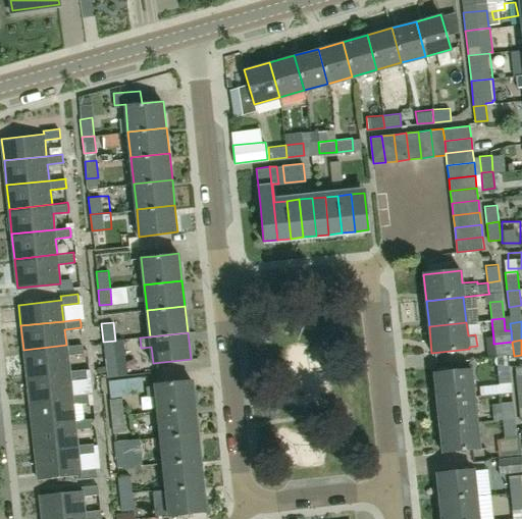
[(117,355),(115,341),(103,342),(105,356),(115,355),(117,355)]
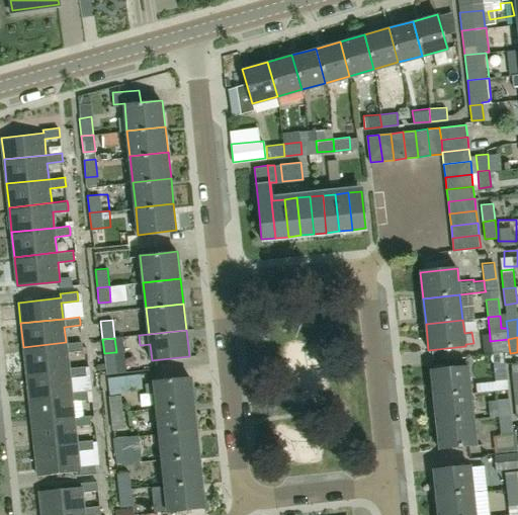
[(66,342),(23,347),(26,372),(68,367),(67,351),(83,349),(82,346),(82,341),(66,342)]
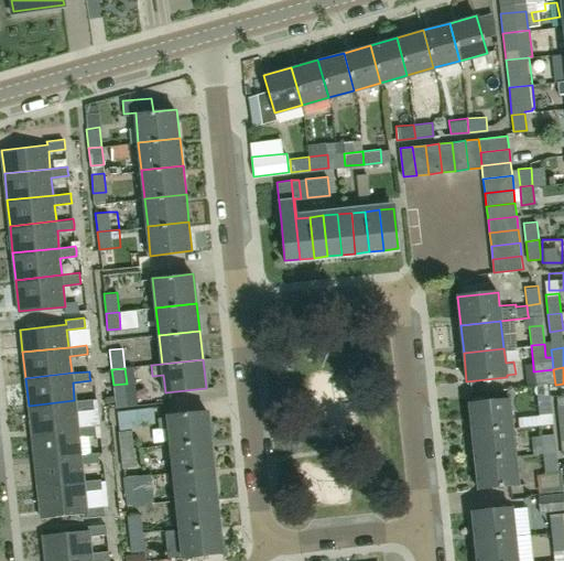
[(538,413),(551,413),(550,394),(537,395),(538,413)]
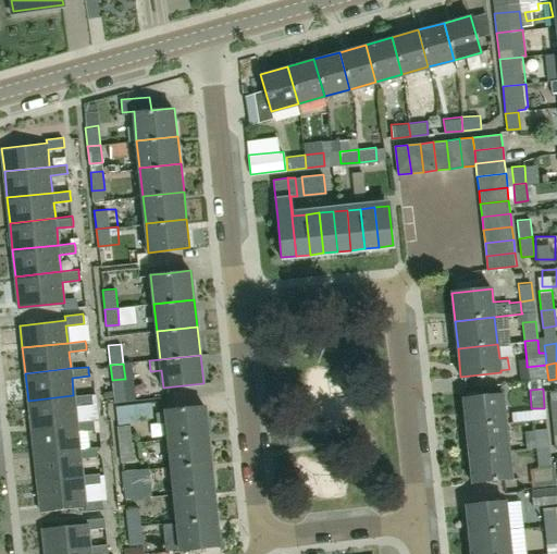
[(73,395),(28,401),(32,427),(76,421),(74,405),(93,403),(91,398),(90,393),(73,395)]
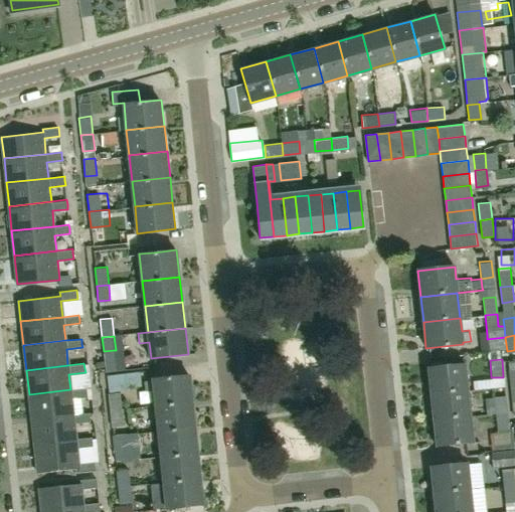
[(432,394),(468,390),(465,364),(428,368),(432,394)]
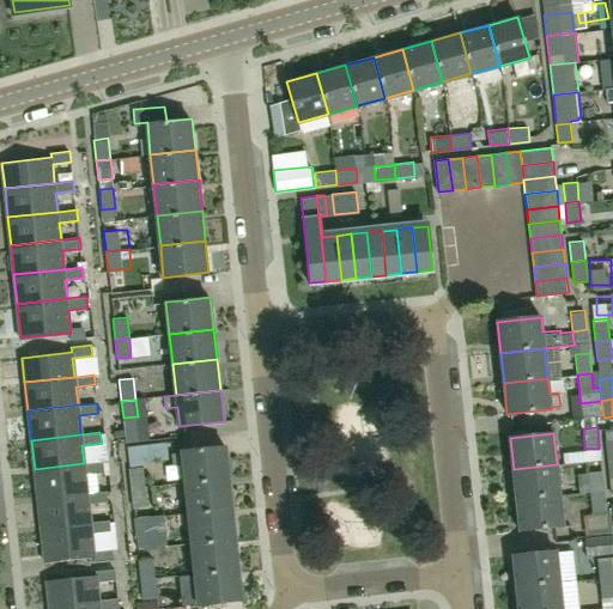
[(168,457),(165,439),(132,444),(134,462),(168,457)]
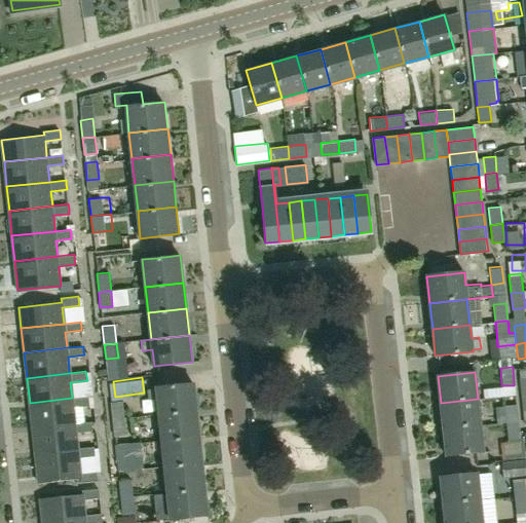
[(193,383),(161,386),(147,388),(148,399),(158,398),(159,414),(196,410),(193,383)]
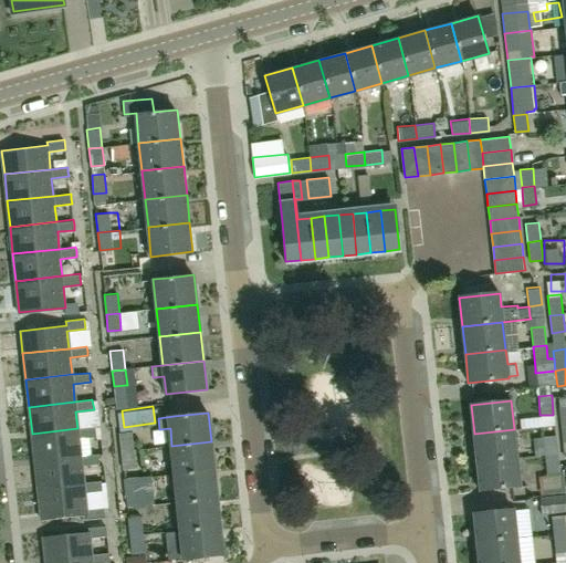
[(77,428),(32,434),(34,460),(81,455),(79,439),(96,437),(96,431),(95,427),(77,428)]
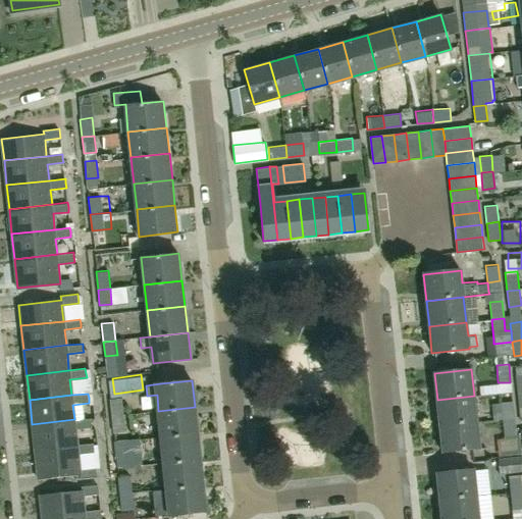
[(474,396),(437,400),(440,425),(477,421),(474,396)]
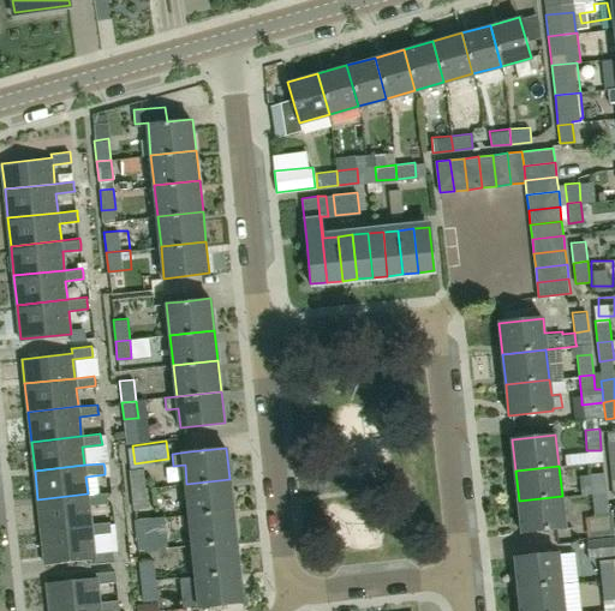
[(145,487),(143,467),(129,468),(131,490),(145,487)]
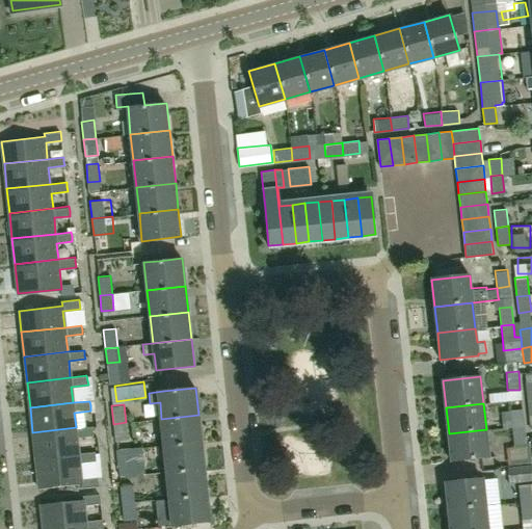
[(511,426),(524,425),(523,407),(510,408),(511,426)]
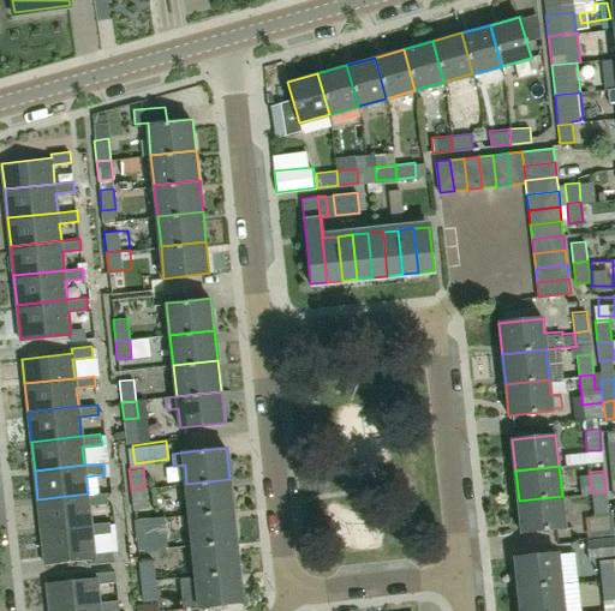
[(186,484),(190,514),(233,509),(230,479),(186,484)]
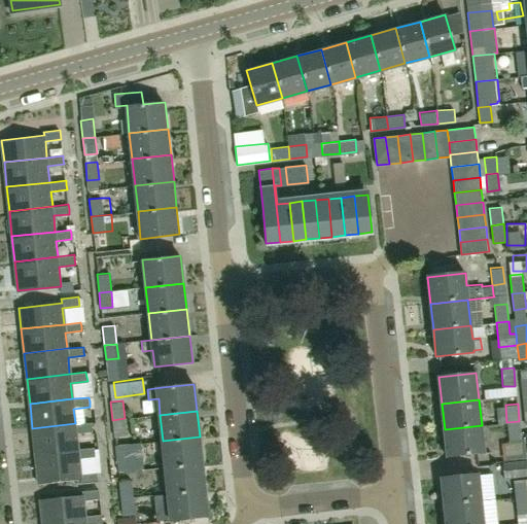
[(127,434),(125,418),(112,420),(114,435),(127,434)]
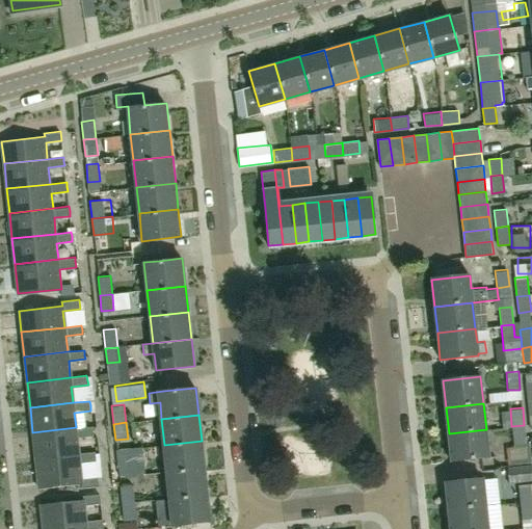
[(76,427),(32,432),(35,457),(79,453),(77,437),(94,434),(94,430),(92,425),(76,427)]
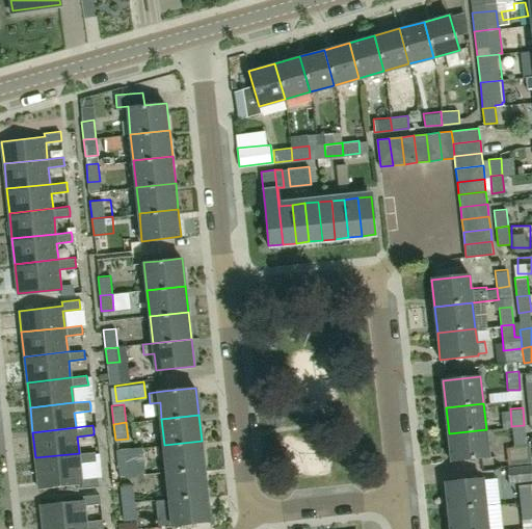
[(524,425),(511,426),(513,443),(526,442),(524,425)]
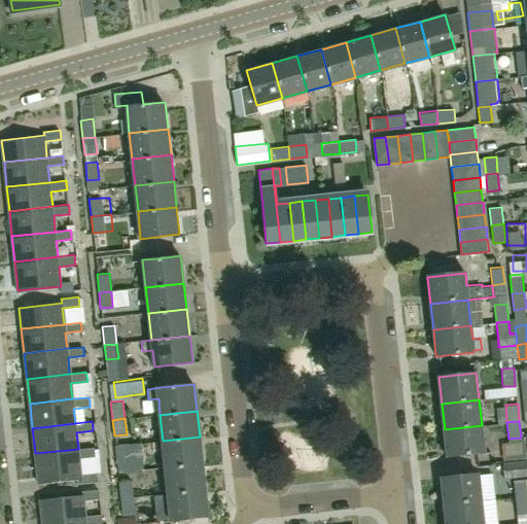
[(482,425),(445,429),(448,456),(485,452),(482,425)]
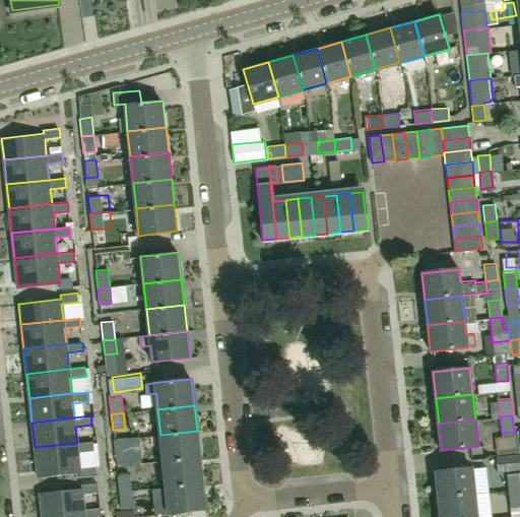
[(150,447),(161,446),(164,460),(200,457),(197,431),(160,435),(149,436),(150,447)]
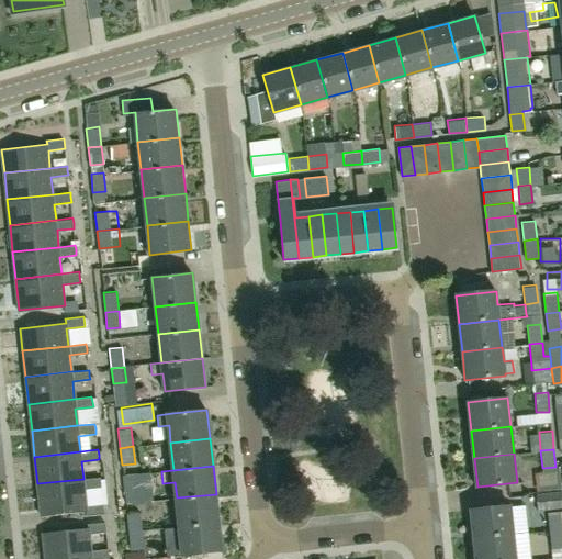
[(147,471),(136,472),(123,474),(124,492),(125,502),(150,499),(147,471)]
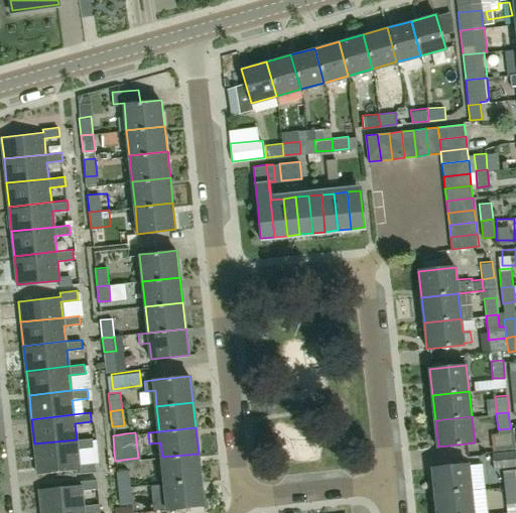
[(77,439),(34,443),(37,474),(79,469),(80,473),(96,471),(95,462),(80,464),(78,447),(94,446),(93,441),(93,437),(77,439)]
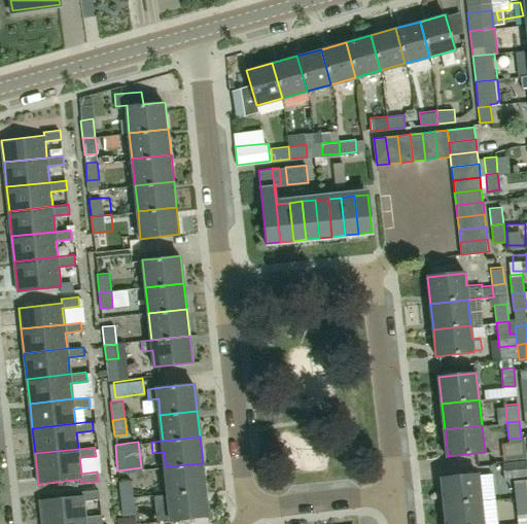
[(203,463),(166,466),(169,493),(206,489),(203,463)]
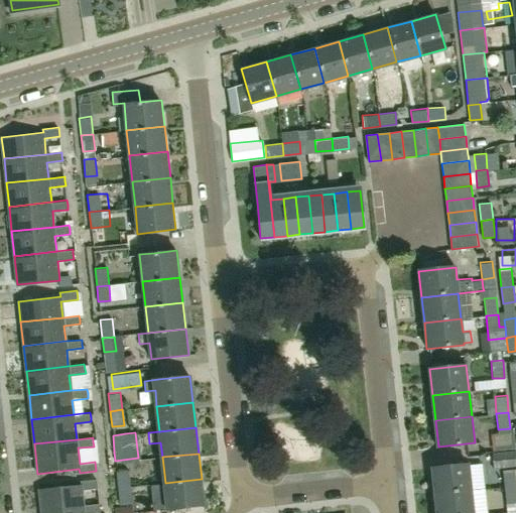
[(431,468),(434,495),(472,490),(469,464),(431,468)]
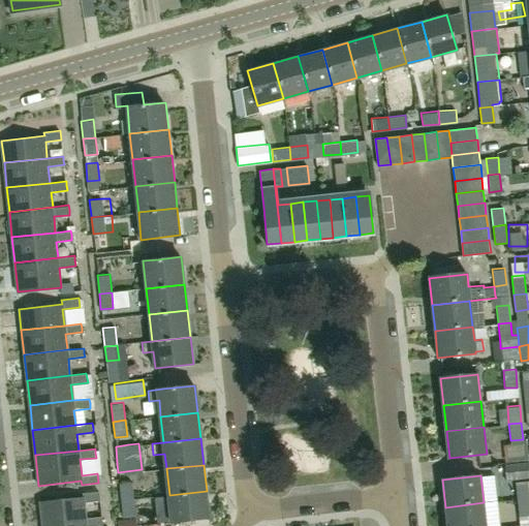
[(528,497),(528,488),(527,480),(515,481),(517,499),(528,497)]
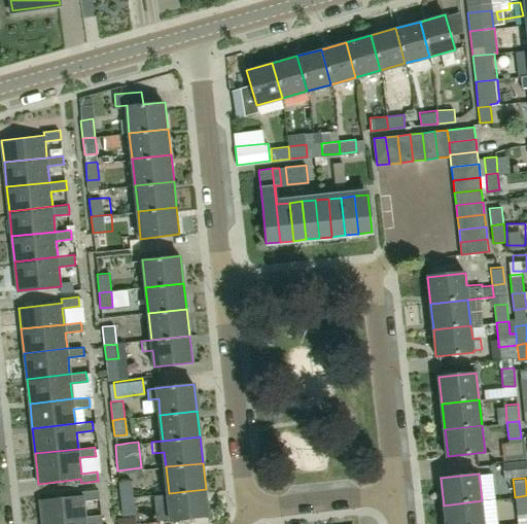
[(120,498),(133,497),(131,479),(118,481),(120,498)]
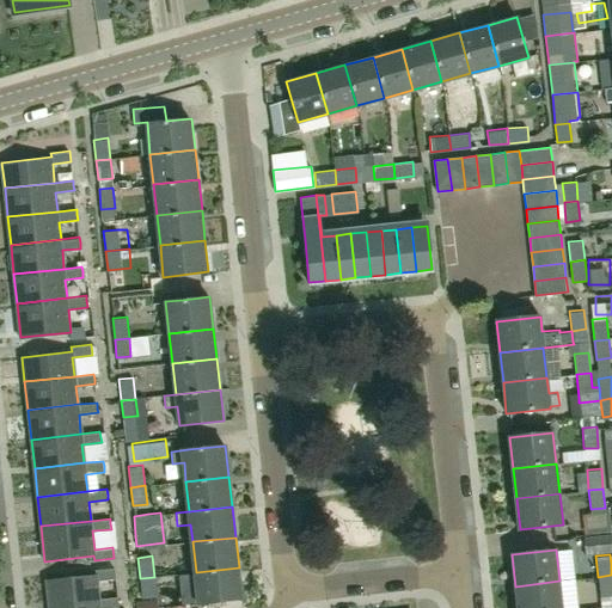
[(96,573),(46,579),(49,603),(99,599),(97,579),(116,578),(115,566),(95,569),(96,573)]
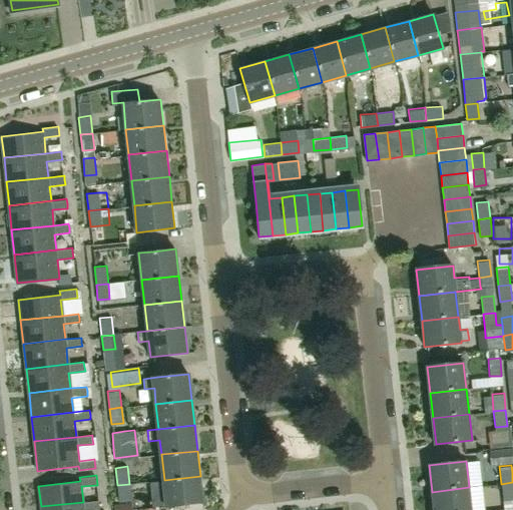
[(200,476),(164,480),(167,507),(202,502),(200,476)]
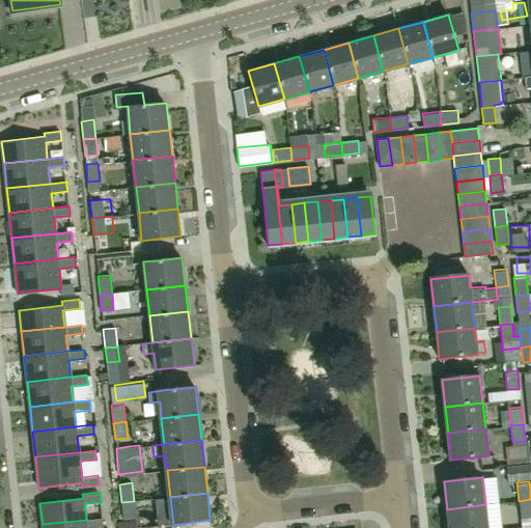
[(530,499),(519,501),(521,517),(530,516),(530,499)]
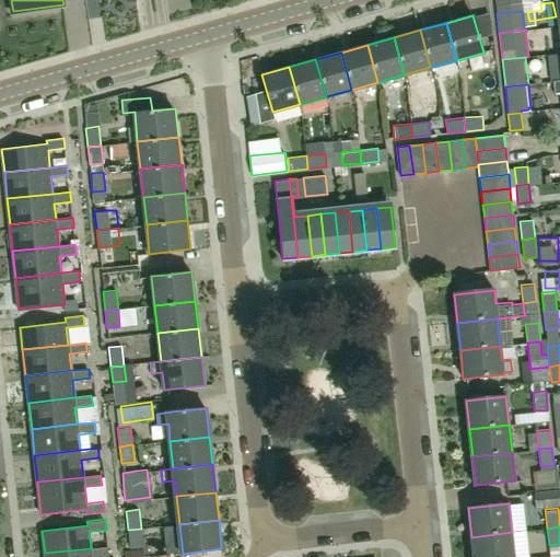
[(546,528),(520,532),(523,549),(549,545),(546,528)]
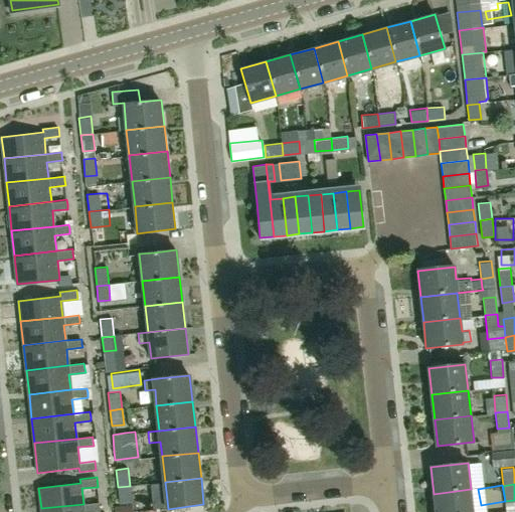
[(132,502),(130,486),(118,487),(120,503),(127,502),(132,502)]
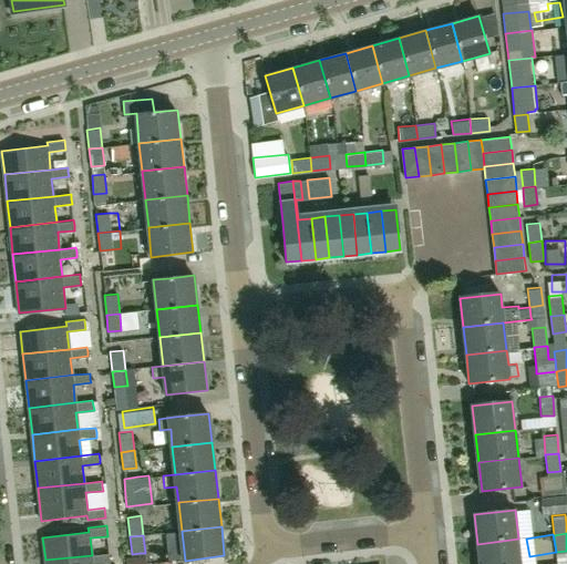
[(521,563),(518,539),(477,544),(480,563),(521,563)]
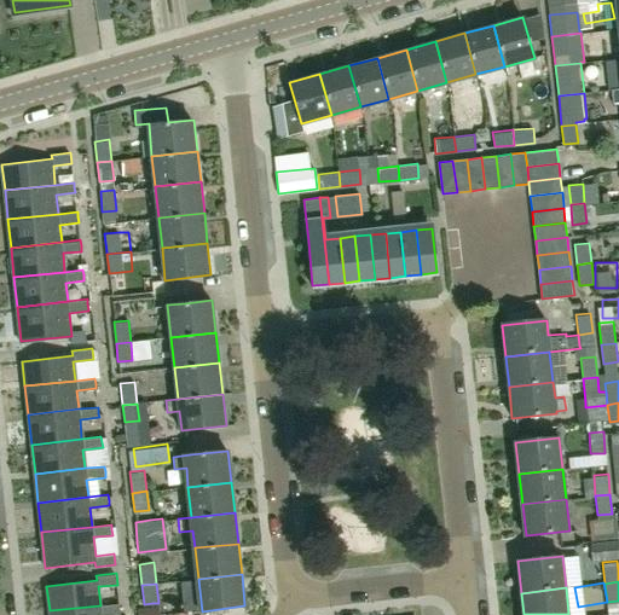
[(100,605),(50,610),(50,614),(108,614),(121,614),(120,608),(120,603),(100,605)]
